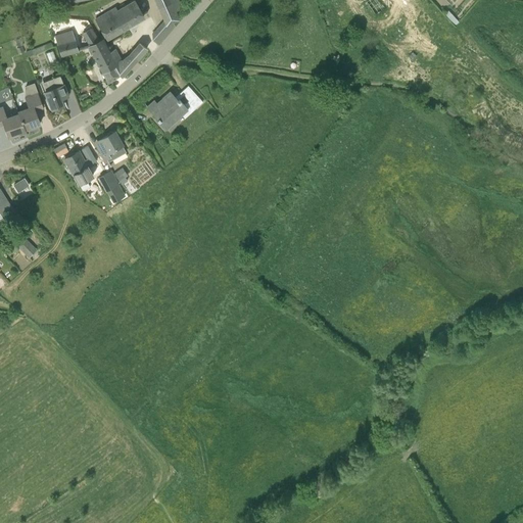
[(176,12),(182,10),(177,0),(156,0),(164,19),(152,35),(152,40),(157,44),(174,25),(173,21),(178,18),(176,12)]
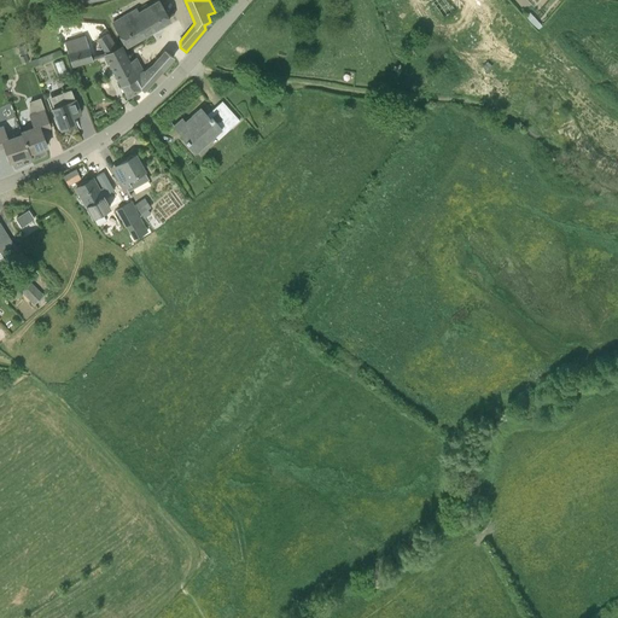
[(126,46),(169,19),(159,1),(140,12),(138,9),(112,23),(126,46)]
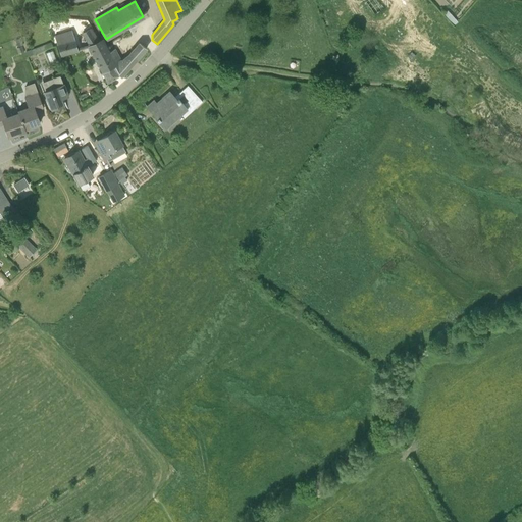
[(458,21),(448,10),(444,14),(454,25),(458,21)]
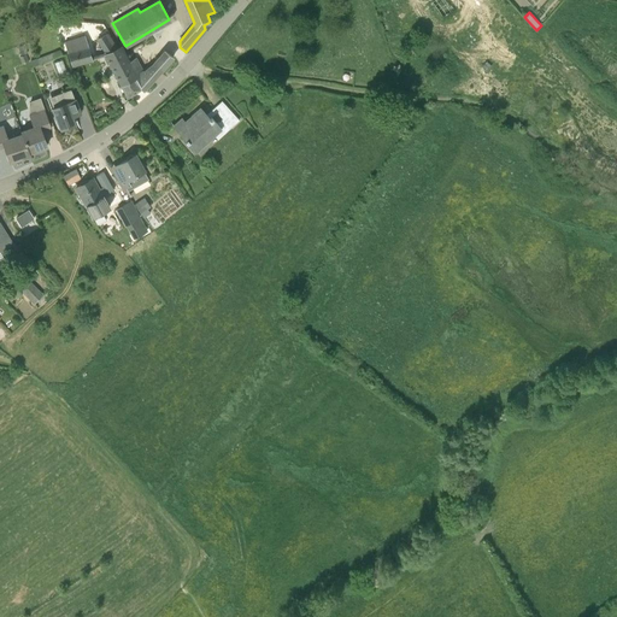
[(99,36),(106,50),(118,43),(111,30),(99,36)]
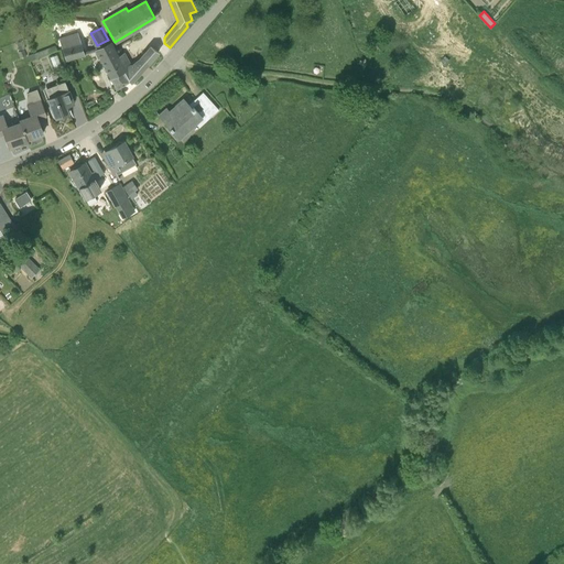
[(85,56),(77,32),(60,39),(66,62),(85,56)]
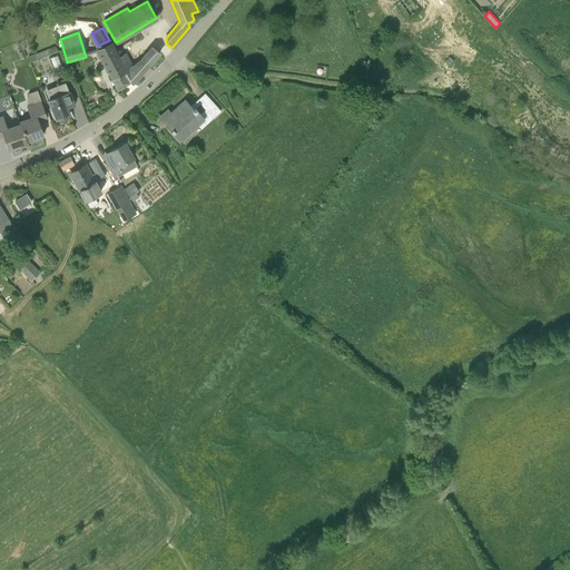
[(118,89),(129,81),(124,72),(126,71),(133,67),(126,53),(118,58),(110,43),(108,45),(97,50),(118,89)]
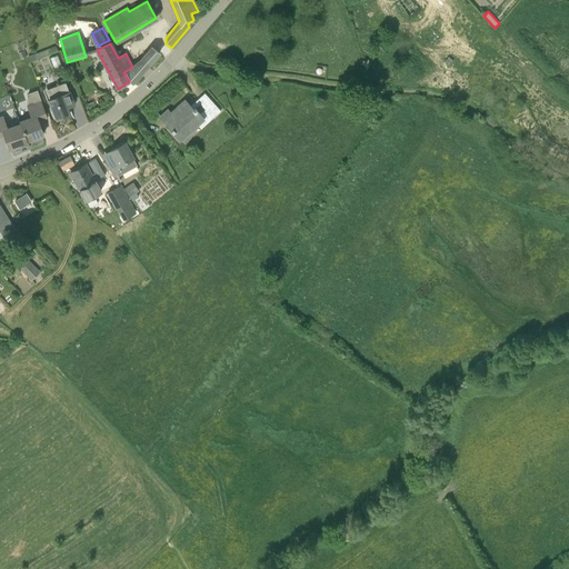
[(35,55),(36,59),(57,52),(56,47),(43,51),(35,55)]
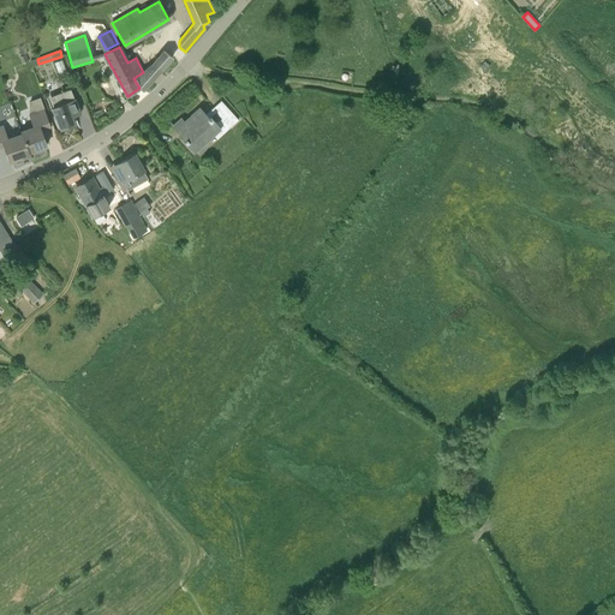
[(142,90),(149,83),(153,79),(161,71),(173,58),(165,51),(153,65),(145,71),(143,72),(136,77),(137,81),(136,81),(141,88),(142,90)]
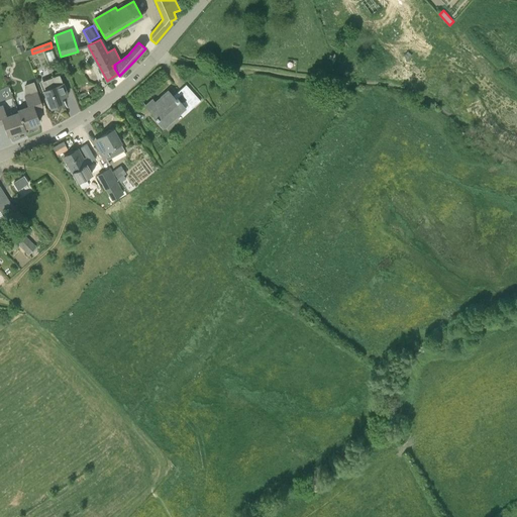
[(67,92),(63,83),(60,75),(39,82),(42,90),(46,99),(50,108),(63,103),(60,95),(67,92)]
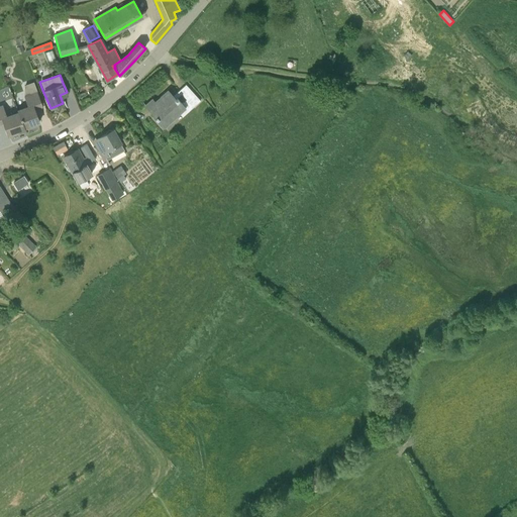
[(182,117),(200,101),(186,85),(185,85),(188,88),(182,94),(187,100),(181,105),(168,91),(156,102),(159,106),(151,112),(157,117),(154,118),(165,127),(179,114),(182,117)]
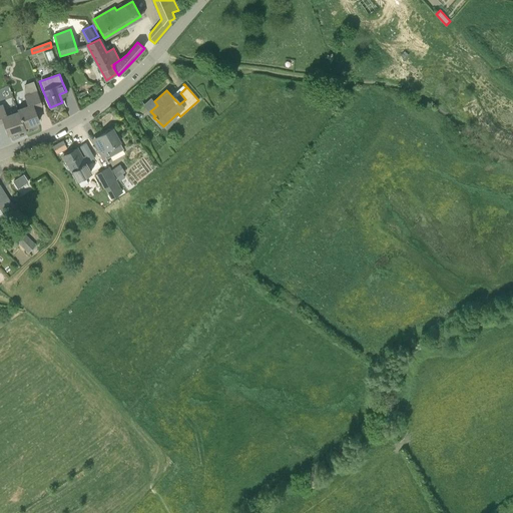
[(35,112),(34,108),(41,106),(36,89),(23,94),(27,105),(17,108),(24,126),(39,121),(35,112)]
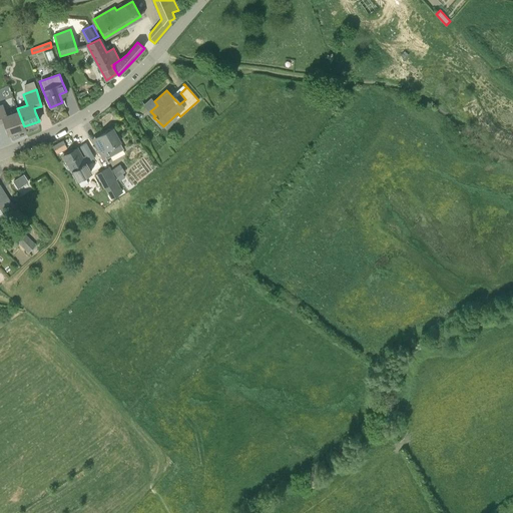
[(24,126),(17,108),(17,110),(6,114),(2,104),(0,104),(0,123),(4,122),(5,125),(8,134),(24,128),(24,127),(24,126)]
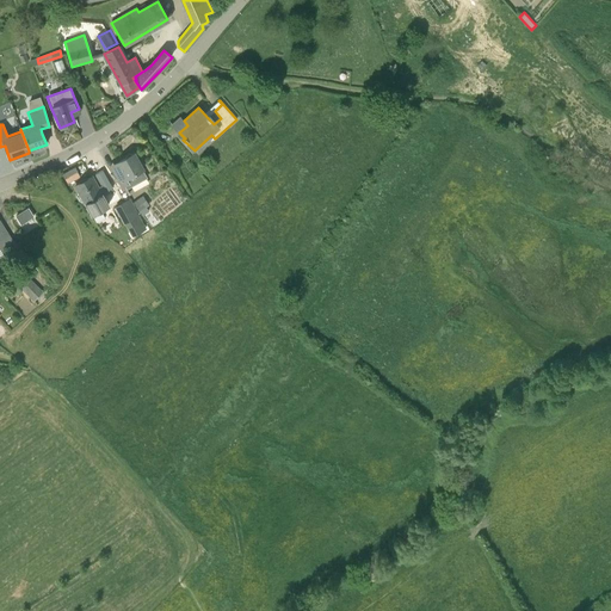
[(143,171),(140,164),(134,153),(117,162),(121,168),(113,172),(119,183),(122,187),(130,184),(128,179),(143,171)]
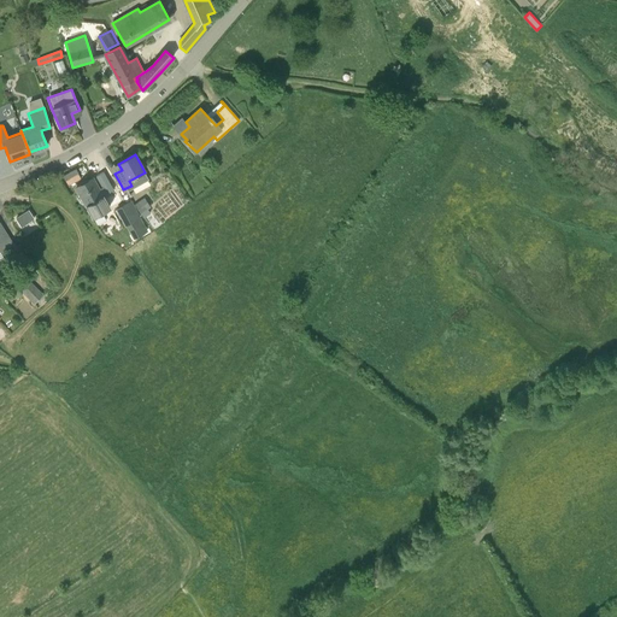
[(100,162),(93,166),(105,183),(112,177),(100,162)]
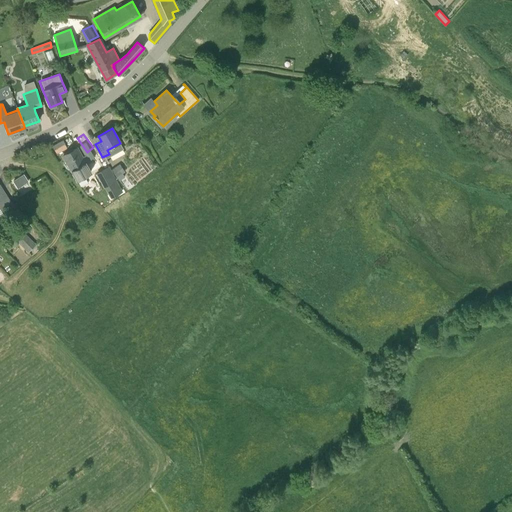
[(54,144),(58,152),(69,147),(65,139),(54,144)]
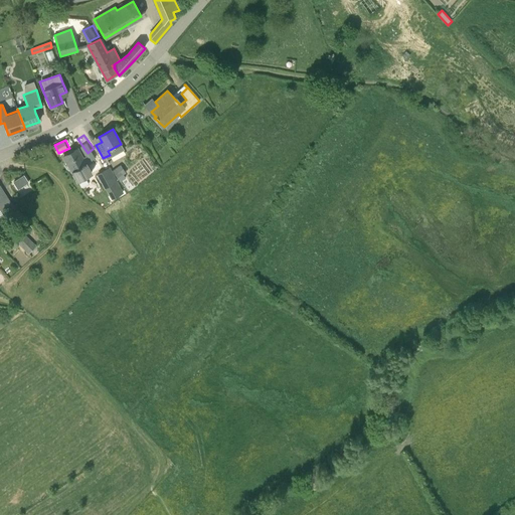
[(71,173),(89,163),(86,157),(82,159),(77,149),(63,157),(68,166),(71,173)]
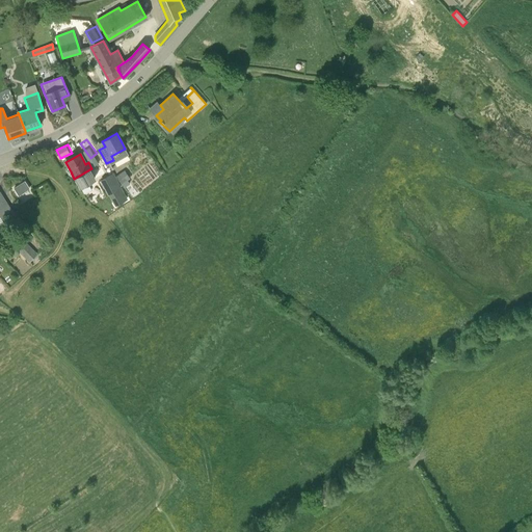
[(127,180),(122,171),(117,174),(114,177),(121,184),(123,182),(127,180)]
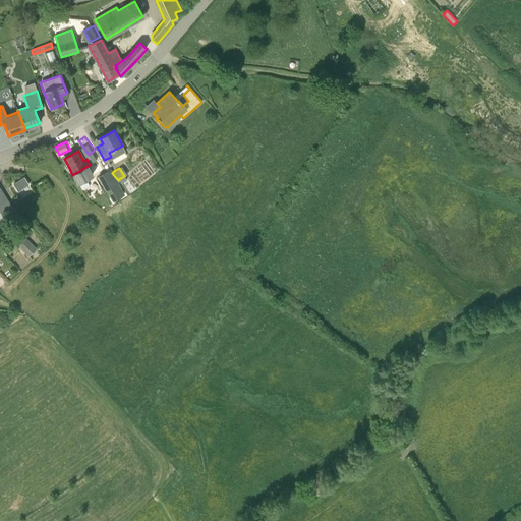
[(110,170),(99,177),(112,199),(123,193),(110,170)]
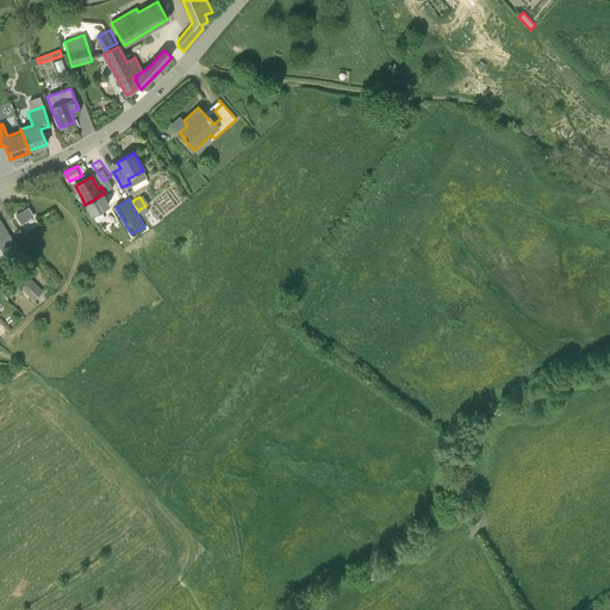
[(29,207),(16,216),(22,225),(35,217),(29,207)]
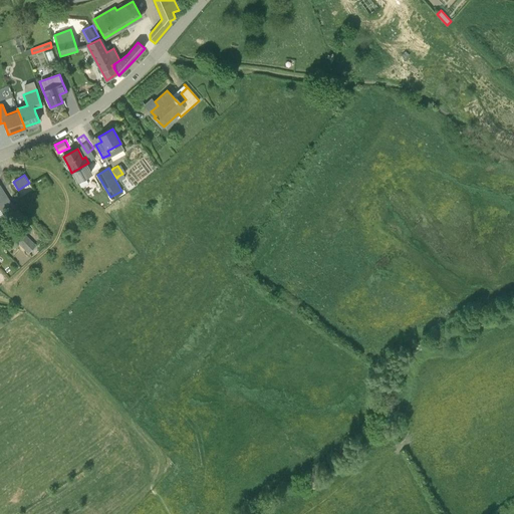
[(12,206),(2,192),(0,189),(0,206),(4,212),(12,206)]
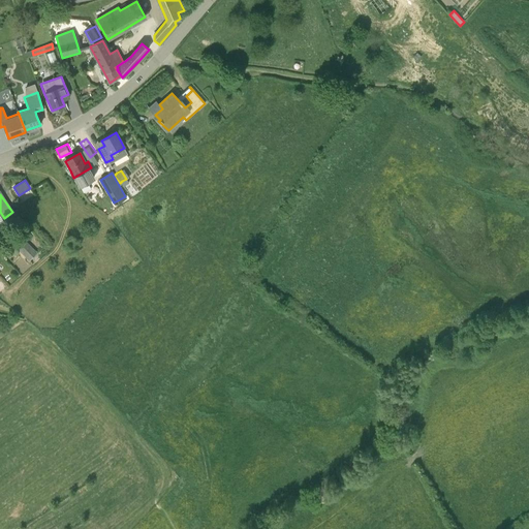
[(19,250),(27,259),(35,251),(27,243),(19,250)]
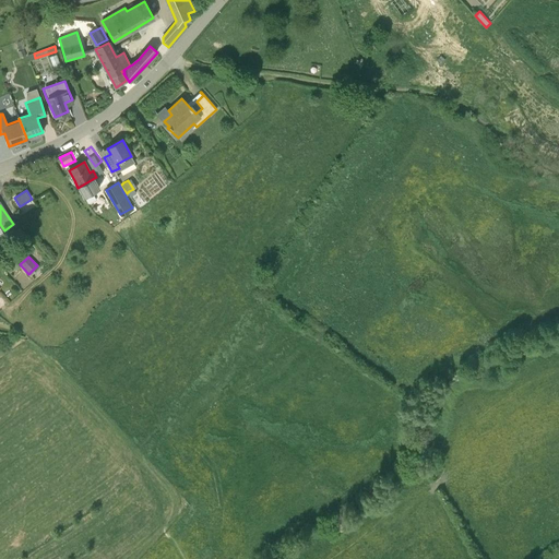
All buildings are outlined.
